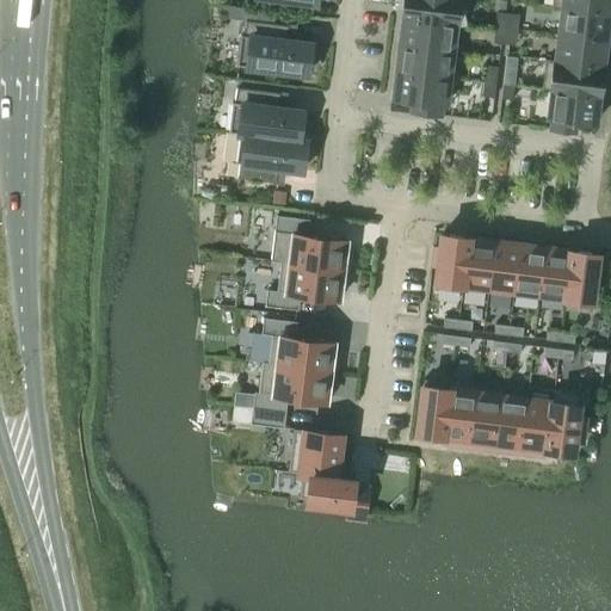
[(405,0),(403,16),(456,23),(458,0),(405,0)]
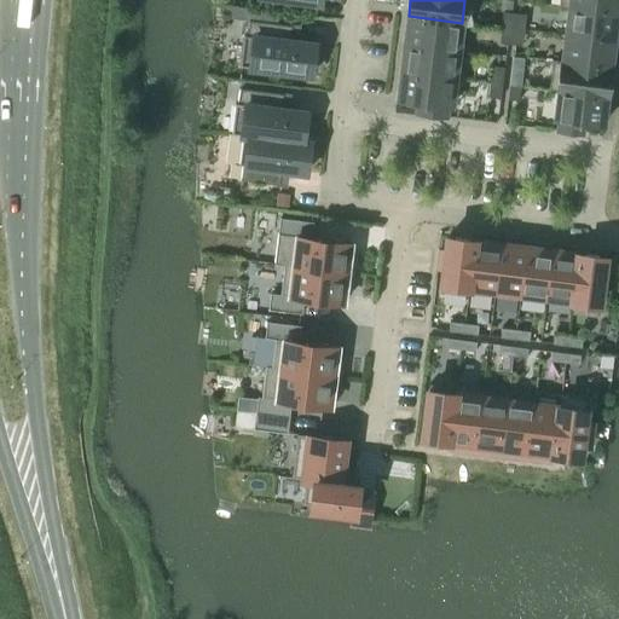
[(560,0),(560,9),(570,10),(571,9),(617,15),(618,0),(560,0)]
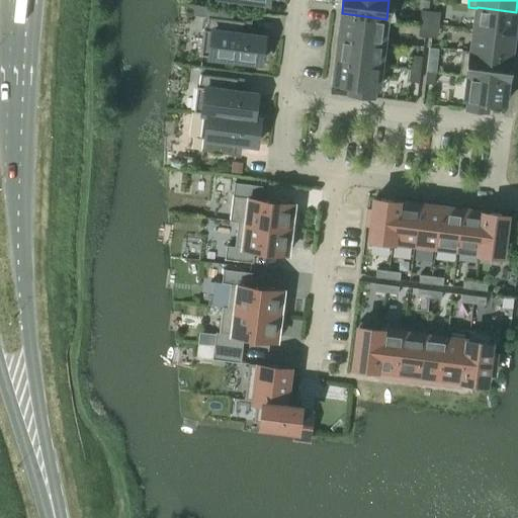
[(478,7),(477,8),(475,30),(513,34),(516,12),(478,7)]
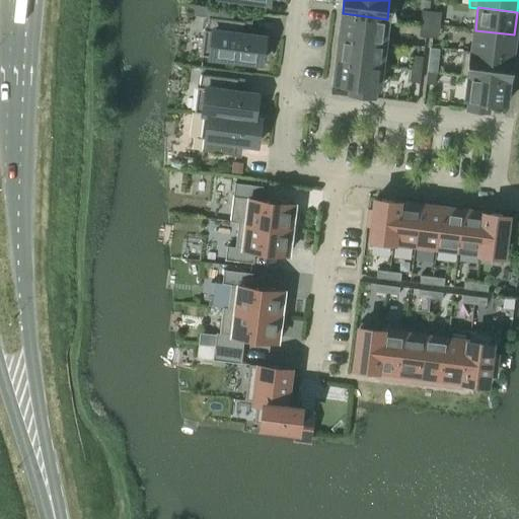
[(213,8),(212,17),(209,17),(207,30),(205,29),(201,56),(262,63),(265,38),(243,34),(244,22),(232,20),(233,11),(213,8)]
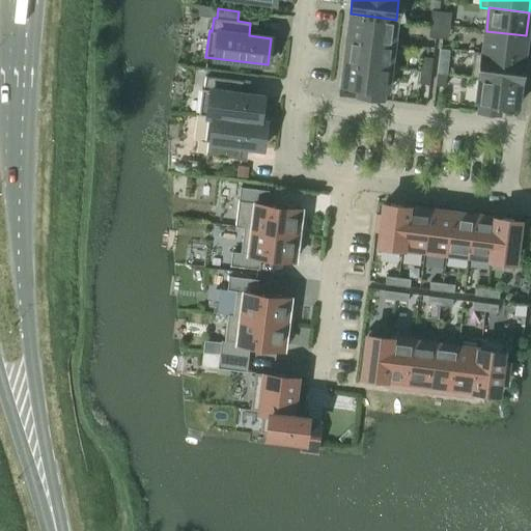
[(440,25),(442,11),(431,10),(430,24),(440,25)]
